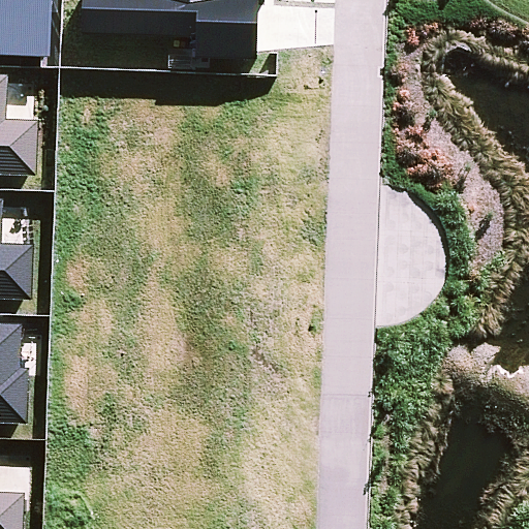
[(84,0),(83,34),(189,37),(189,59),(259,60),(260,0),(84,0)]
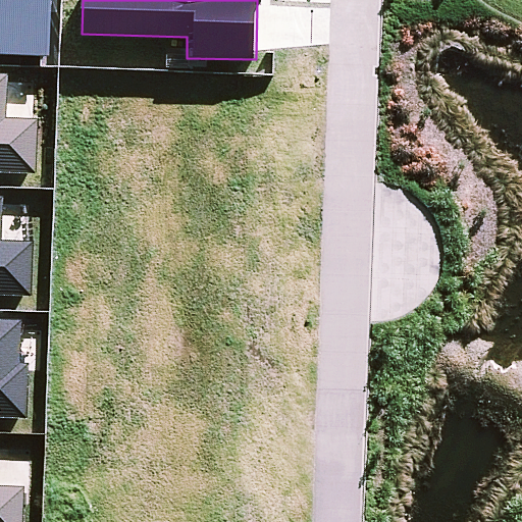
[(6,70),(0,69),(0,173),(36,174),(37,118),(6,117),(6,70)]
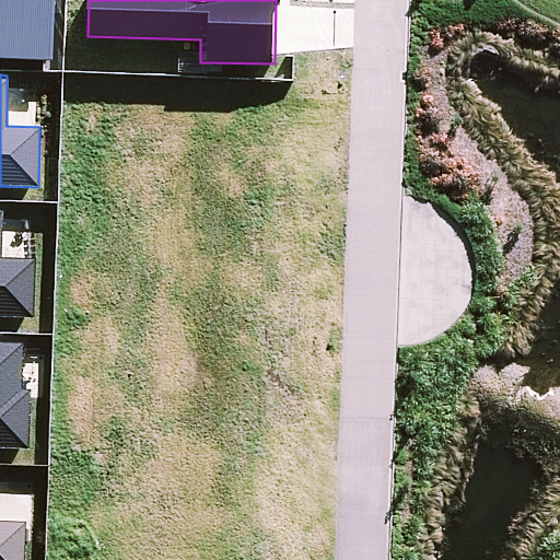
[(2,209),(0,208),(0,316),(34,317),(35,258),(1,257),(2,209)]
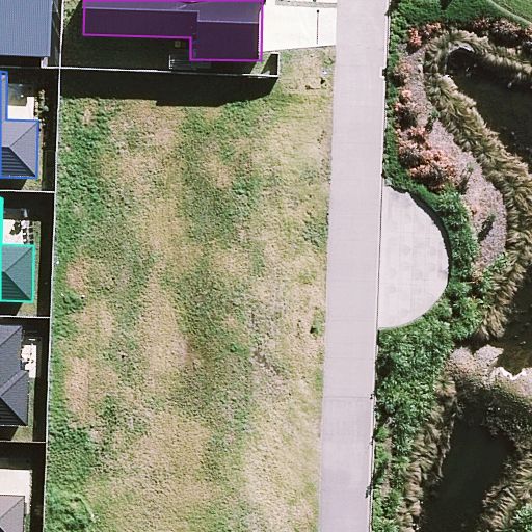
[(0,321),(0,426),(25,427),(26,322),(0,321)]
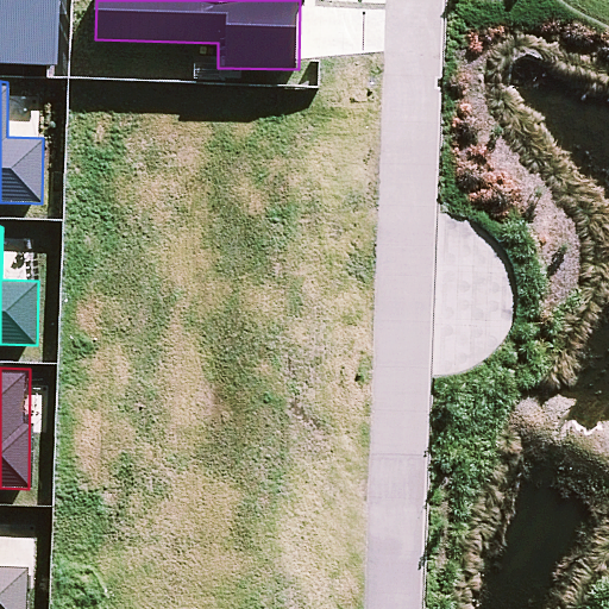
[(0,608),(26,608),(27,566),(0,565),(0,608)]
